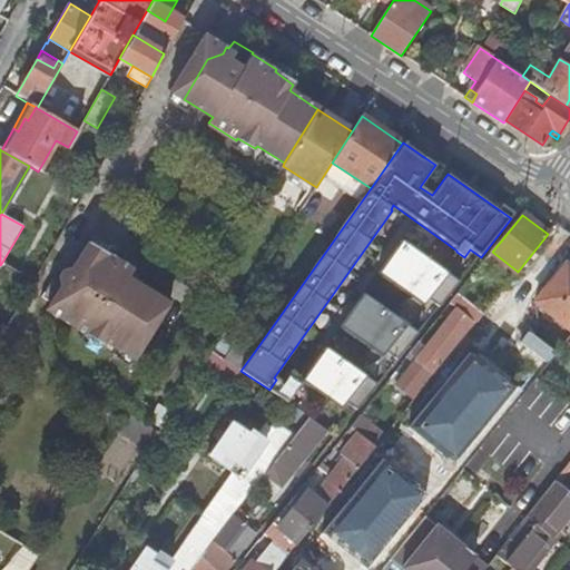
[(440,307),(460,282),(401,242),(379,275),(423,305),(428,298),(440,307)]
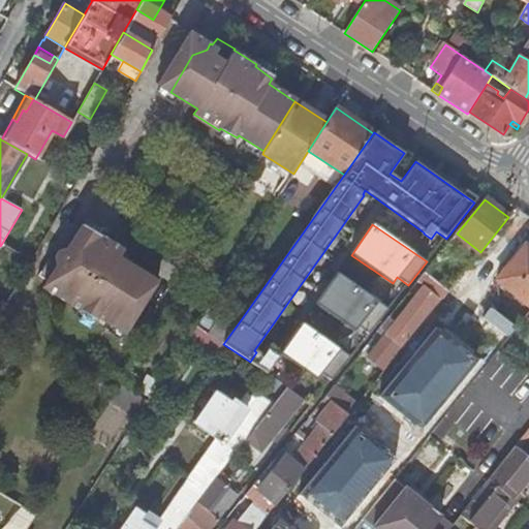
[(100,313),(127,330),(156,282),(90,242),(88,244),(75,236),(65,251),(57,253),(54,258),(48,259),(37,277),(47,282),(43,288),(95,320),(97,319),(100,313)]
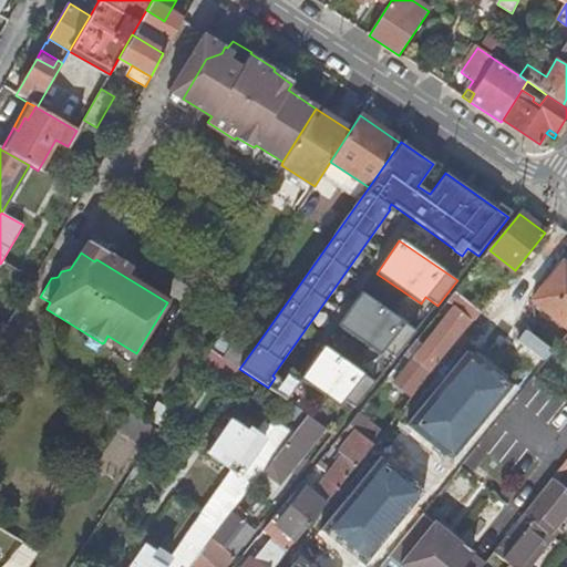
[(532,301),(566,330),(566,266),(563,263),(532,301)]
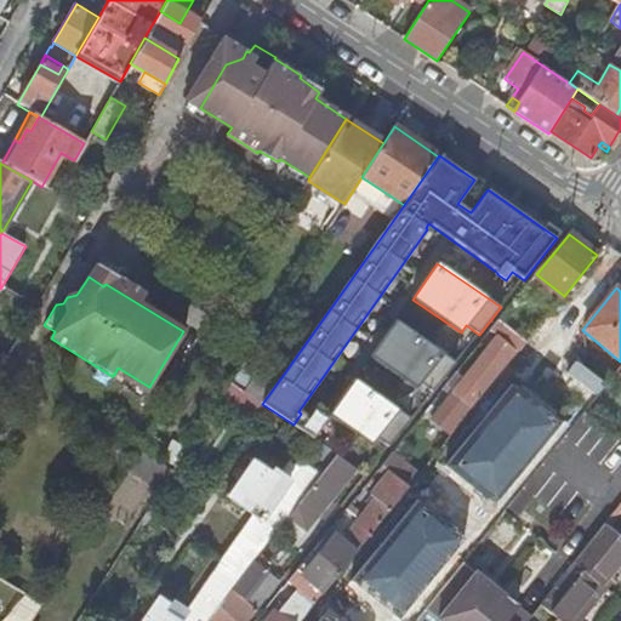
[(0,313),(7,318),(12,309),(0,302),(0,313)]
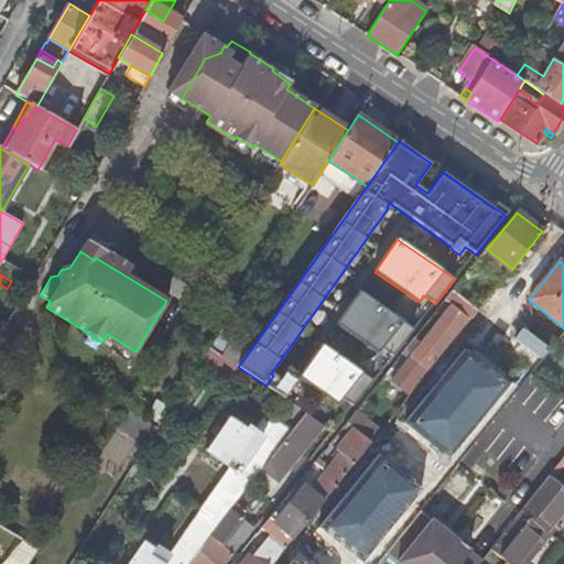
[(454,290),(446,300),(453,305),(470,320),(478,310),(454,290)]
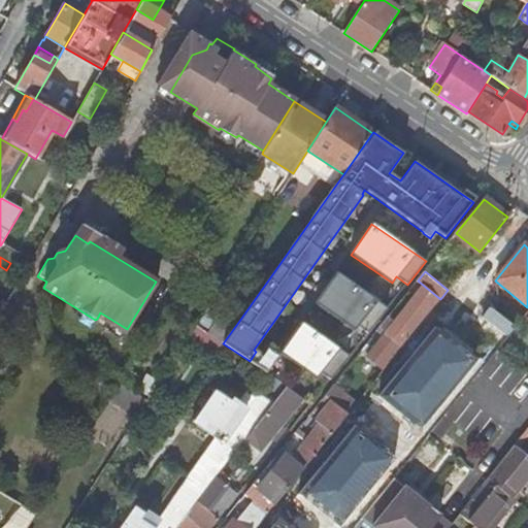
[(368,333),(388,308),(336,273),(315,305),(354,331),(358,326),(368,333)]
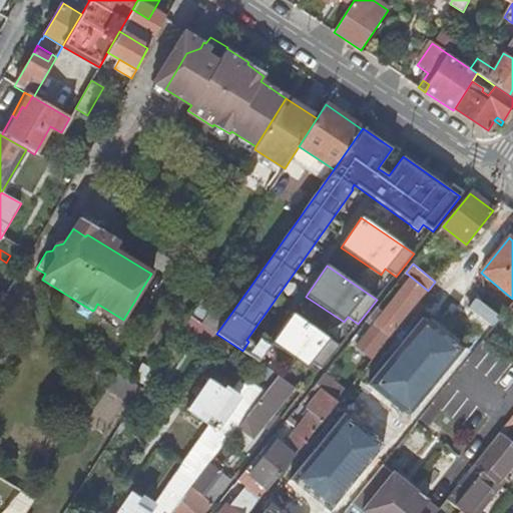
[(357,345),(374,359),(428,292),(428,291),(412,278),(383,313),(377,309),(368,320),(374,325),(357,345)]
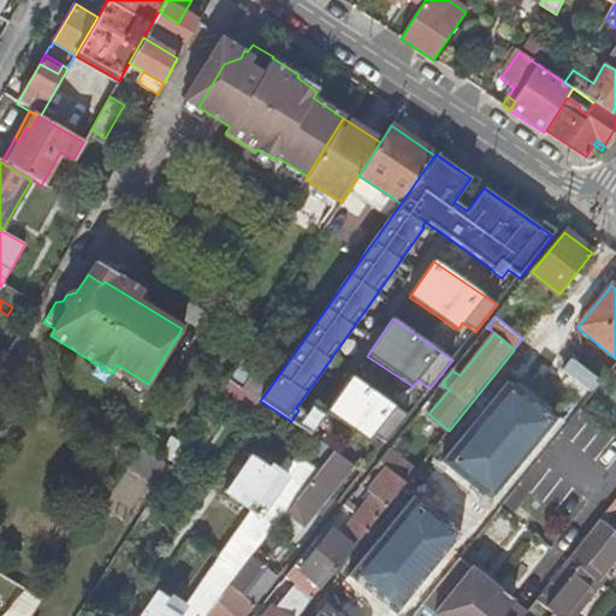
[(264,363),(247,391),(260,401),(279,374),(264,363)]
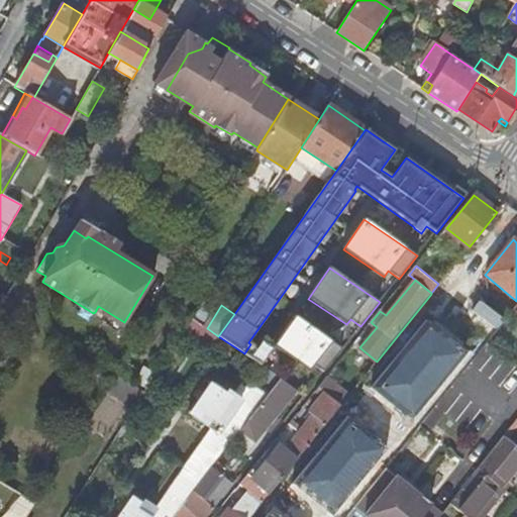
[(120,328),(124,322),(98,306),(95,312),(120,328)]
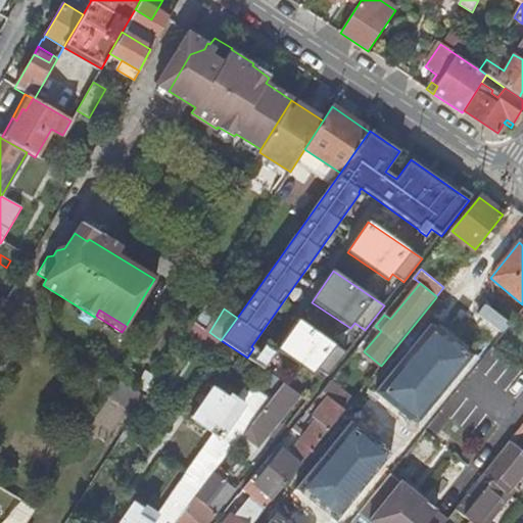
[(329,378),(346,353),(297,320),(277,349),(276,350),(313,376),(317,370),(329,378)]
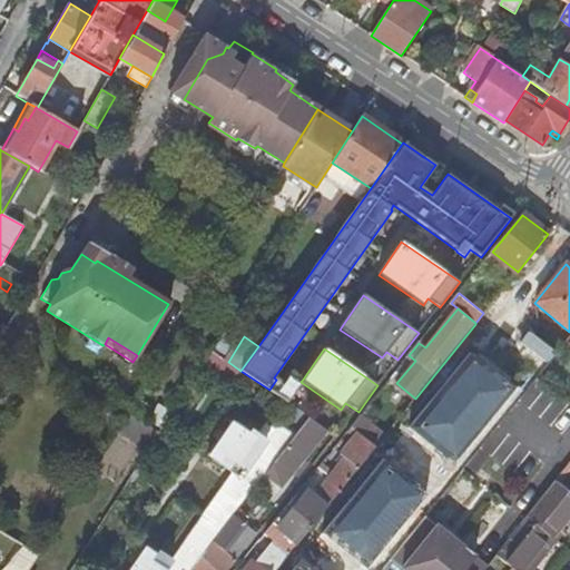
[(276,380),(269,390),(286,402),(301,382),(302,381),(291,372),(283,384),(276,380)]
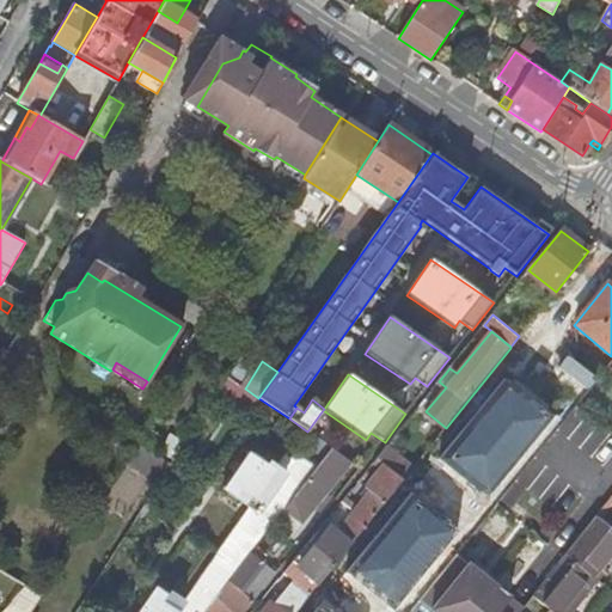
[(386,447),(375,459),(403,481),(412,469),(386,447)]
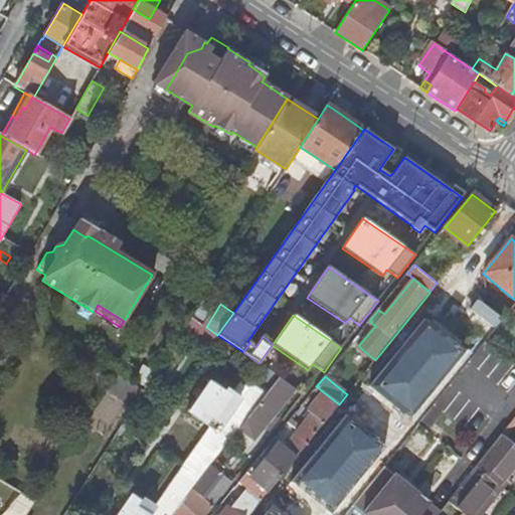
[(296,389),(280,378),(267,394),(242,426),(258,439),(270,423),(272,425),(279,416),(276,414),(296,389)]
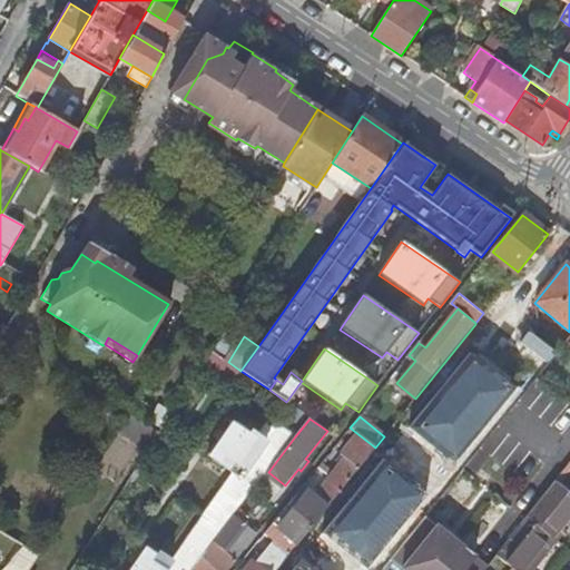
[(146,547),(128,569),(190,569),(195,566),(202,557),(213,542),(214,541),(233,518),(268,472),(295,436),(275,422),(262,439),(233,421),(206,459),(224,470),(225,468),(232,472),(225,482),(231,485),(216,504),(223,510),(213,524),(202,517),(170,563),(146,547)]
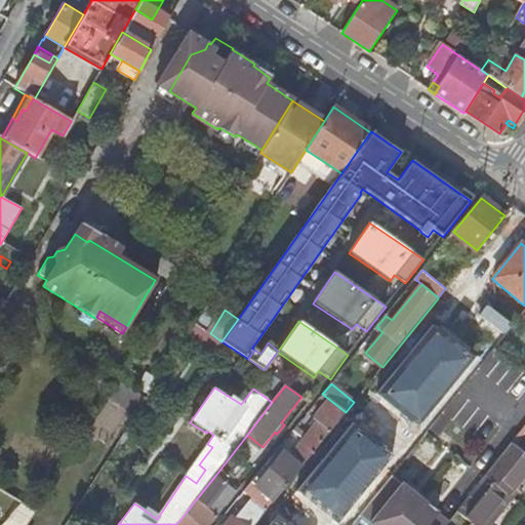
[(313,428),(307,435),(303,441),(289,457),(283,452),(267,473),(263,469),(251,483),(274,501),(346,412),(322,394),(320,398),(327,404),(314,418),(318,421),(313,428)]
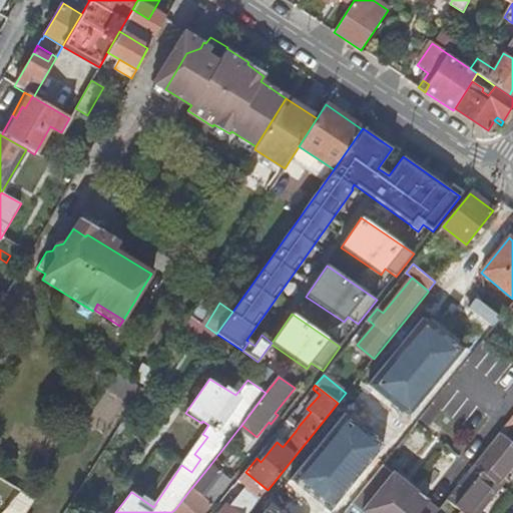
[(311,412),(307,409),(302,415),(306,418),(311,412)]
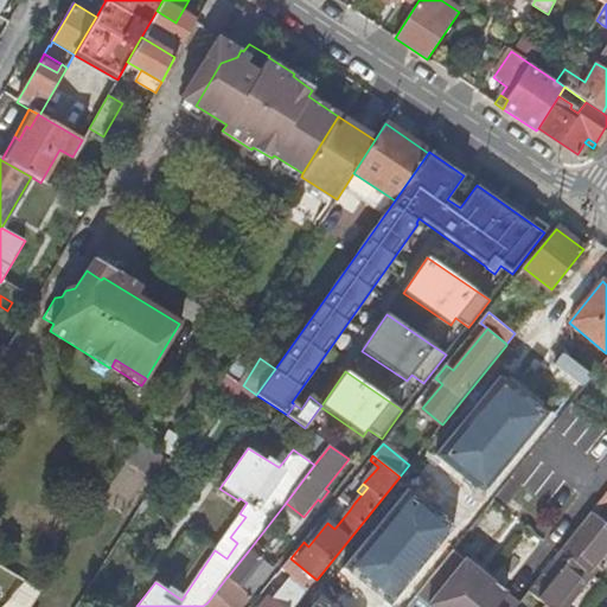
[(350,510),(355,503),(343,493),(338,499),(350,510)]
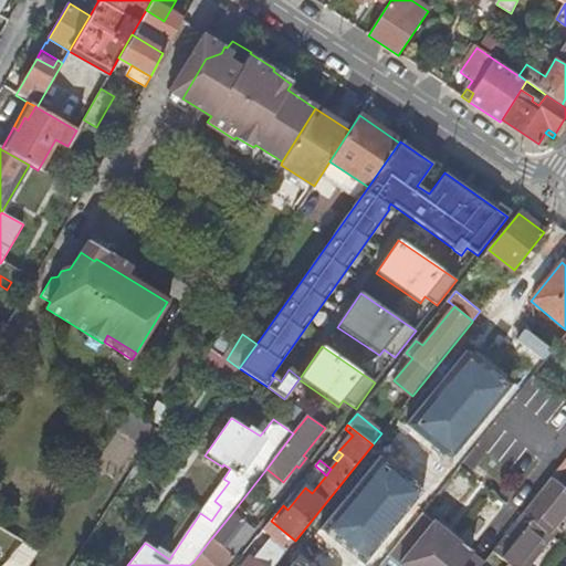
[(565,460),(551,480),(555,484),(565,469),(565,460)]
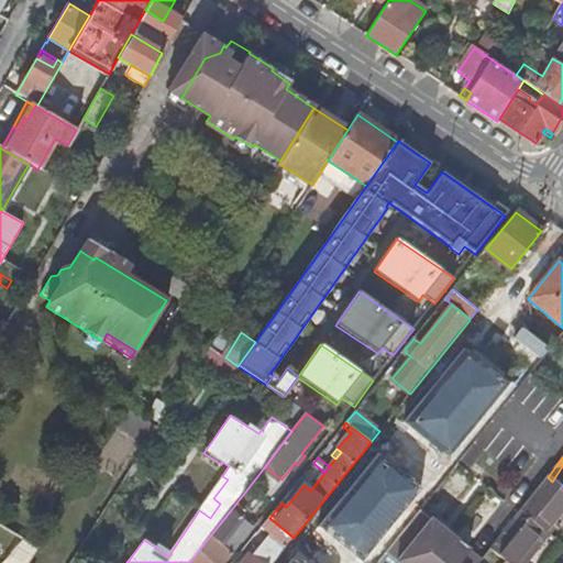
[(562,507),(562,494),(545,479),(520,511),(490,549),(506,562),(507,562),(527,562),(539,549),(532,544),(543,530),(544,531),(562,507)]
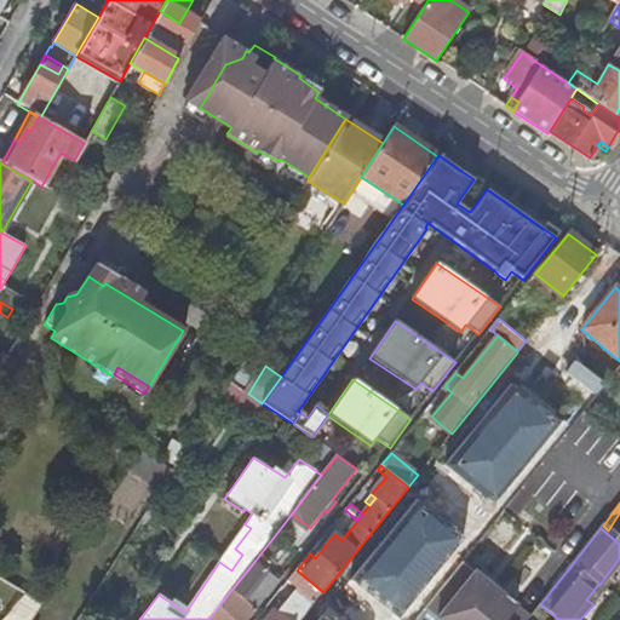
[(471,619),(504,581),(500,579),(497,585),(487,578),(491,572),(469,554),(425,608),(440,619),(471,619)]
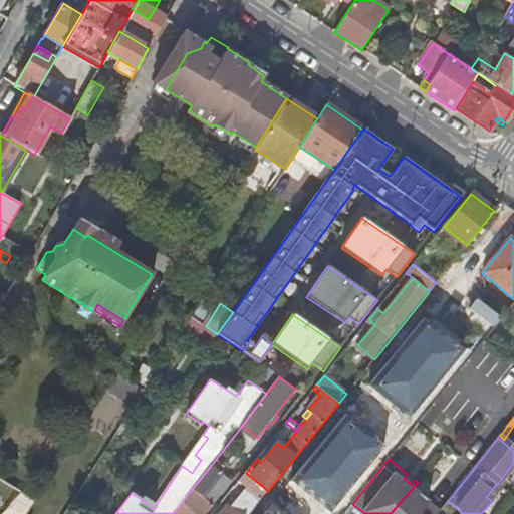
[(209,489),(221,475),(210,467),(193,488),(213,505),(219,498),(209,489)]
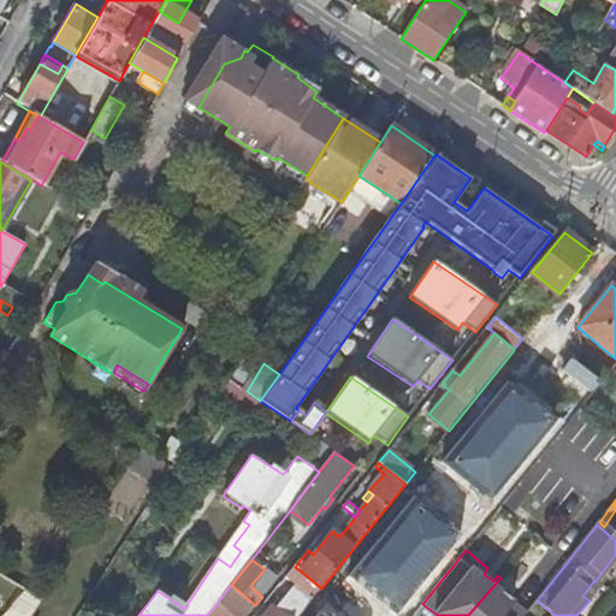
[(297,615),(321,588),(295,567),(285,579),(294,586),(280,602),(274,610),(268,615),(297,615)]
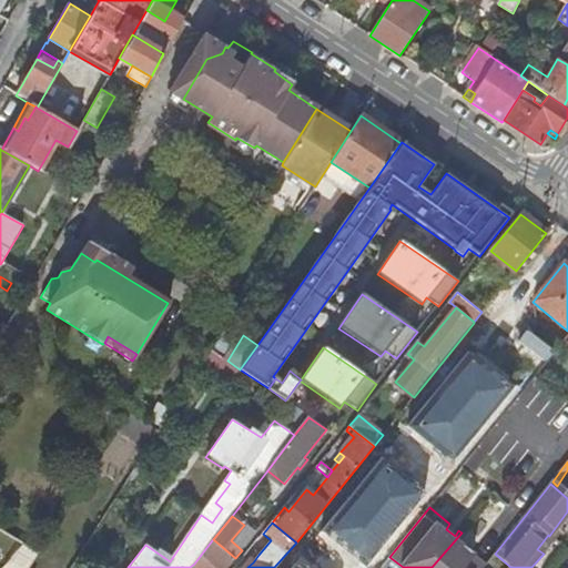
[(455,536),(458,530),(449,524),(446,529),(455,536)]
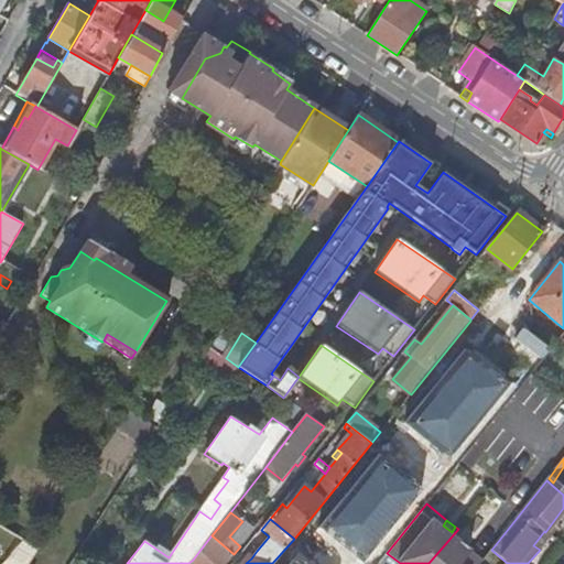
[(479,563),(488,553),(458,529),(429,563),(479,563)]
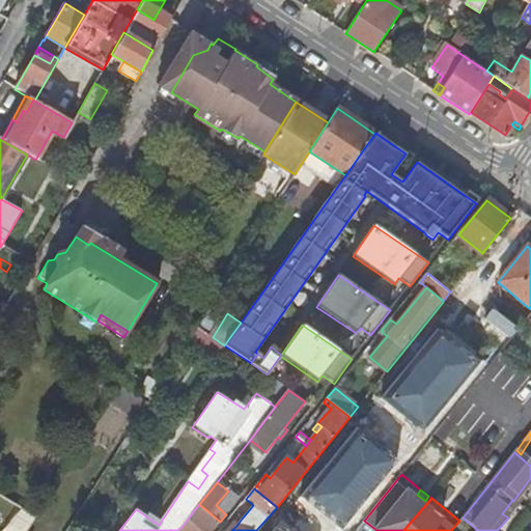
[(213,530),(219,523),(198,505),(188,519),(202,530),(213,530)]
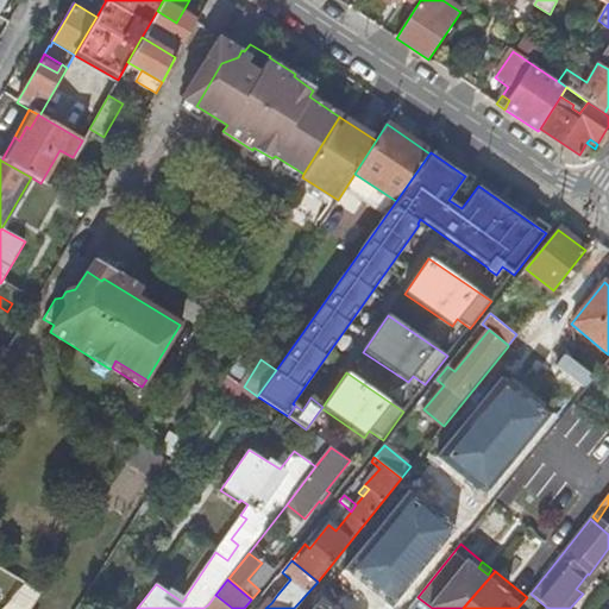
[(271,603),(277,595),(272,590),(265,598),(271,603)]
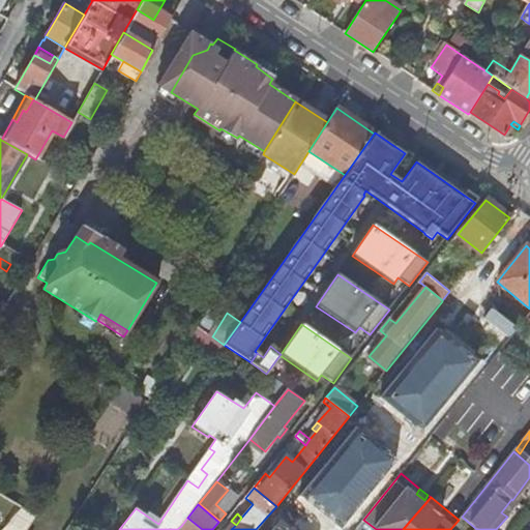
[(201,529),(202,529),(187,518),(181,526),(185,529),(201,529)]
